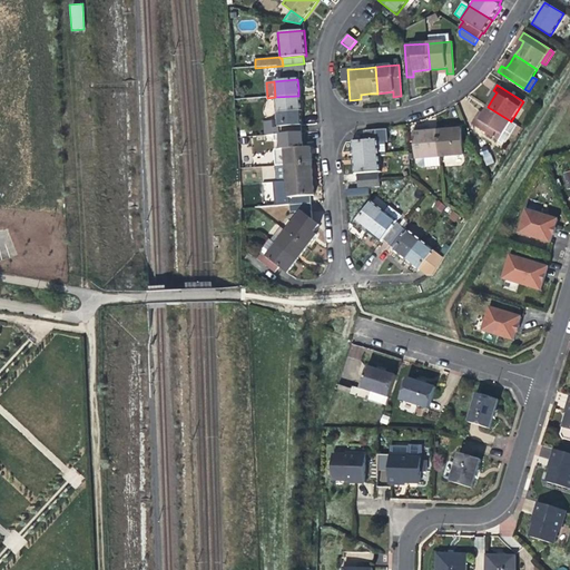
[(277,121),(301,119),(300,109),(298,96),(275,97),(277,121)]
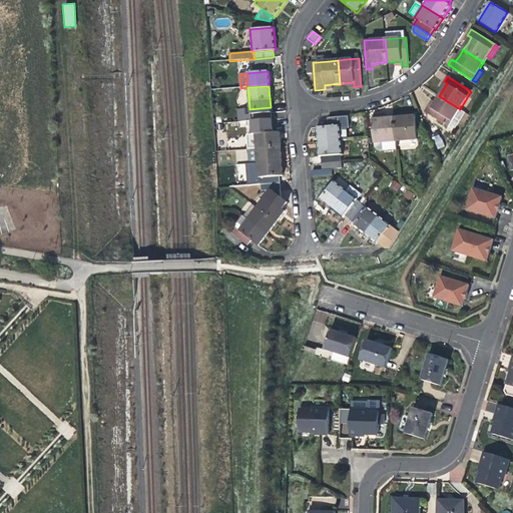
[(448,126),(460,109),(439,96),(435,102),(431,108),(428,106),(424,111),(448,126)]
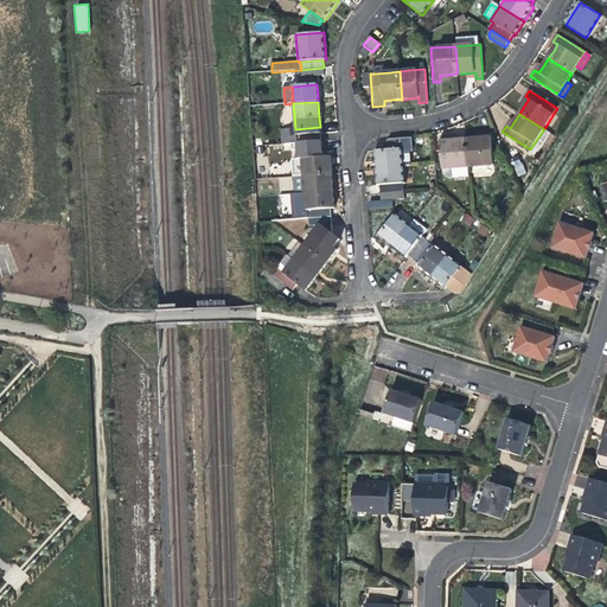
[(320,127),(295,129),(296,144),(321,141),(320,127)]
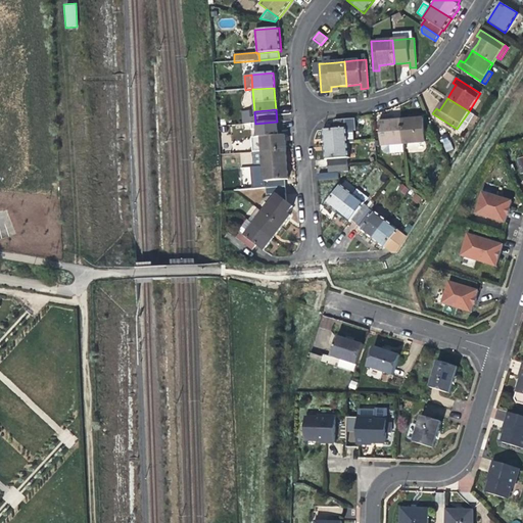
[(255,124),(254,111),(247,111),(248,124),(255,124)]
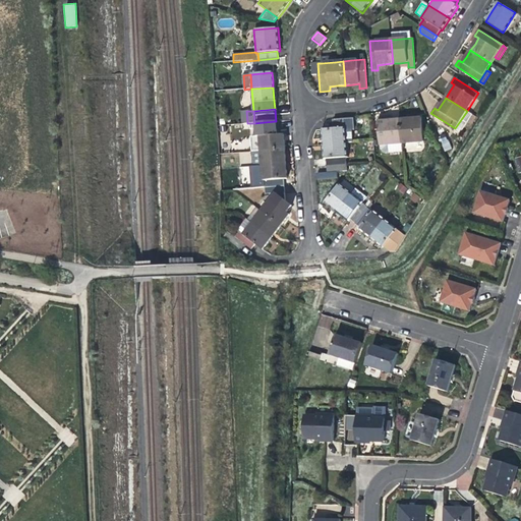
[(421,114),(414,114),(414,119),(409,119),(400,120),(402,145),(423,143),(421,114)]
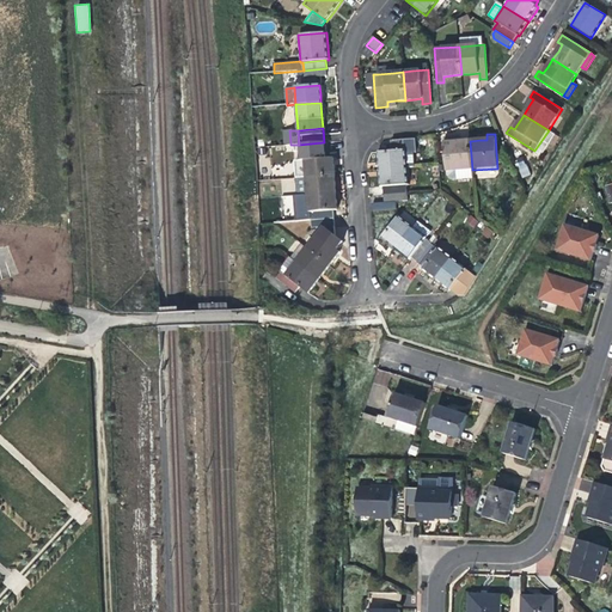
[(447,172),(472,170),(470,141),(460,141),(453,142),(452,136),(445,138),(447,172)]
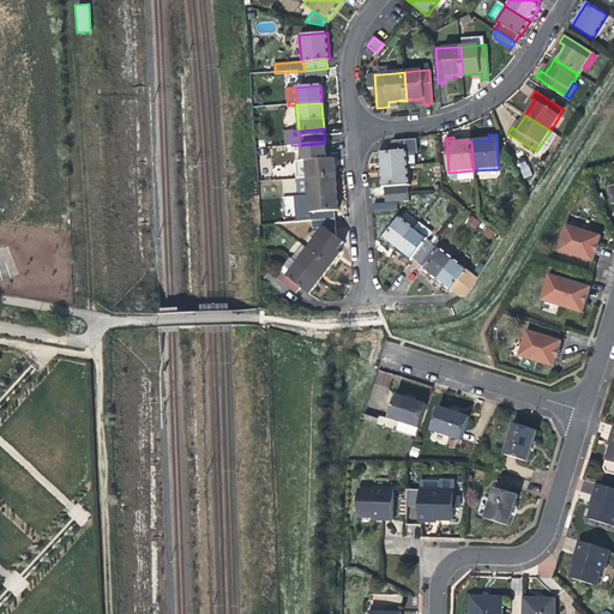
[(393,143),(393,152),(405,151),(417,151),(416,140),(393,143)]
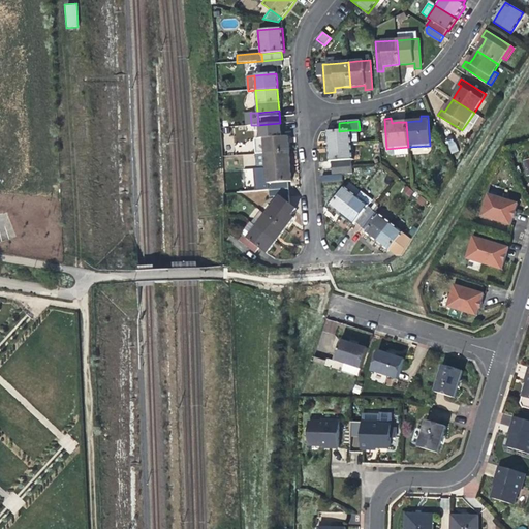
[(349,130),(339,131),(327,132),(328,141),(328,147),(350,145),(349,130)]
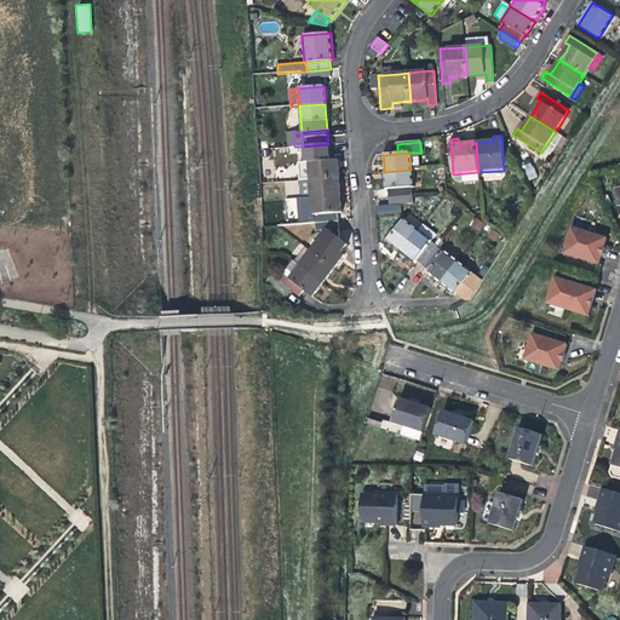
[(422,155),(422,153),(409,153),(411,170),(419,170),(419,155),(422,155)]
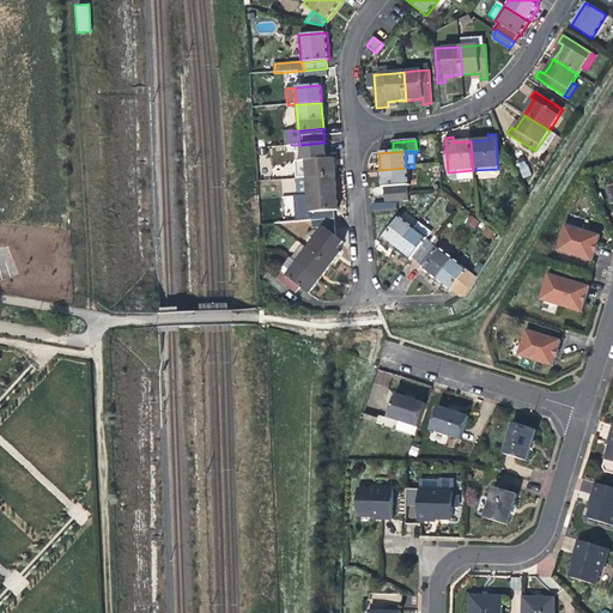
[(335,158),(305,161),(307,177),(337,175),(335,168),(335,158)]
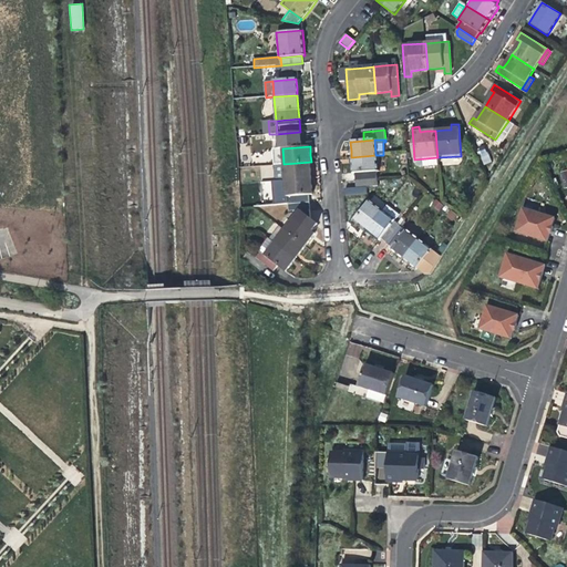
[(478,151),(483,165),(491,162),(486,148),(478,151)]
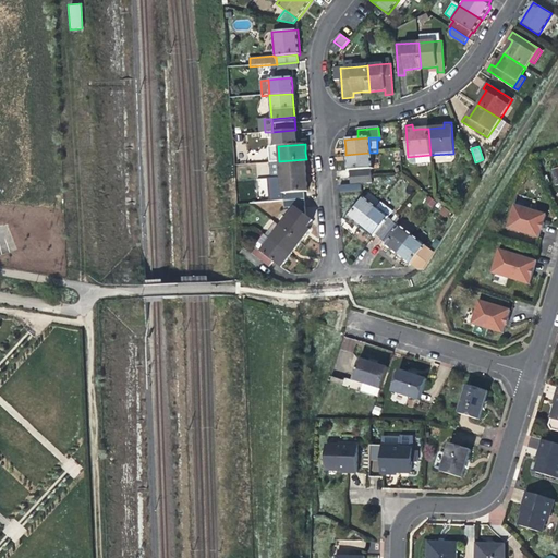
[(349,170),(350,178),(372,177),(370,153),(346,155),(347,166),(347,171),(349,170)]
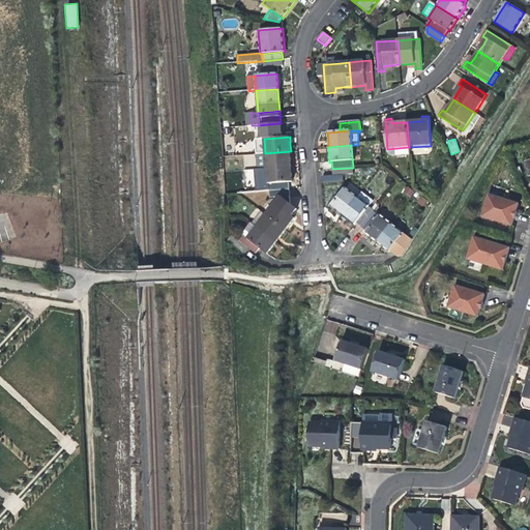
[(265,153),(266,169),(292,167),(291,159),(291,151),(265,153)]
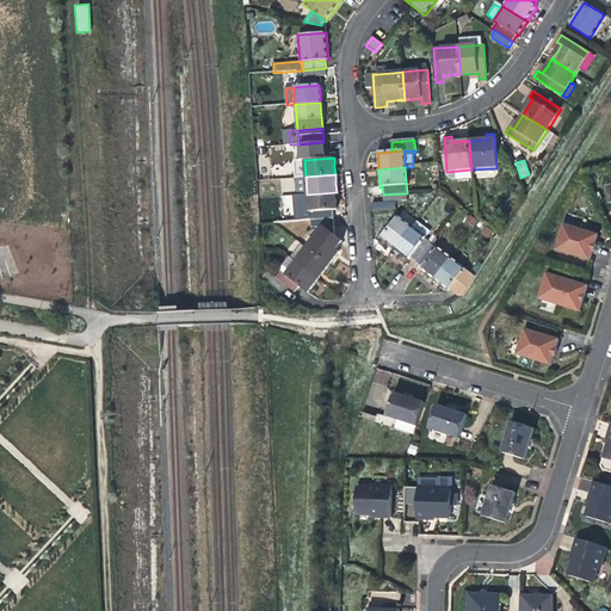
[(296,195),(307,195),(306,177),(295,178),(296,195)]
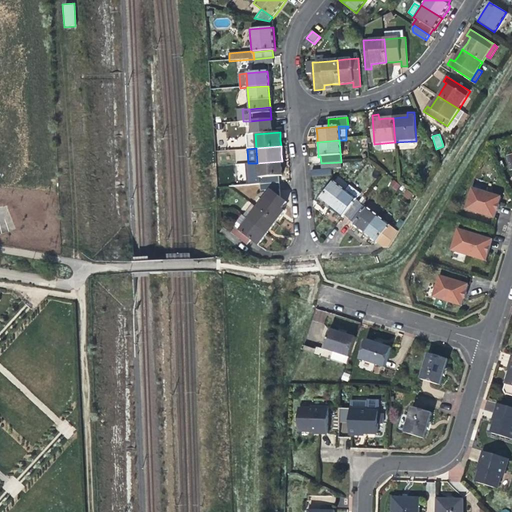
[(259,178),(260,177),(279,176),(283,176),(282,168),(282,161),(257,163),(259,178)]
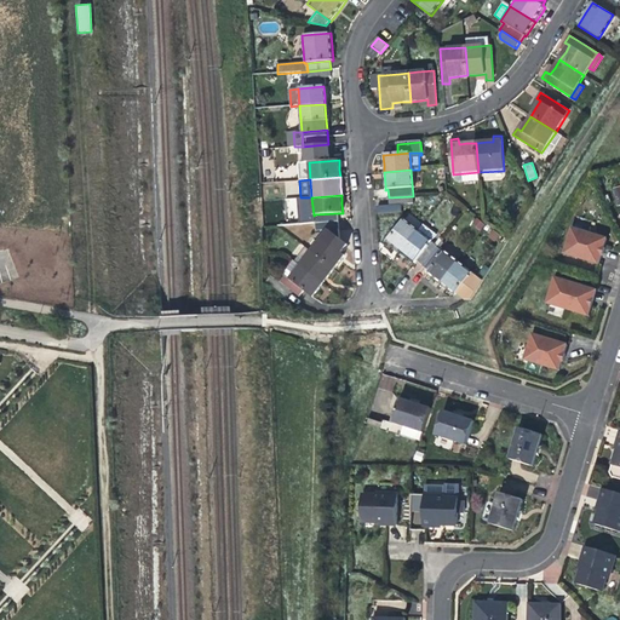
[(389,197),(389,206),(401,205),(413,204),(413,196),(389,197)]
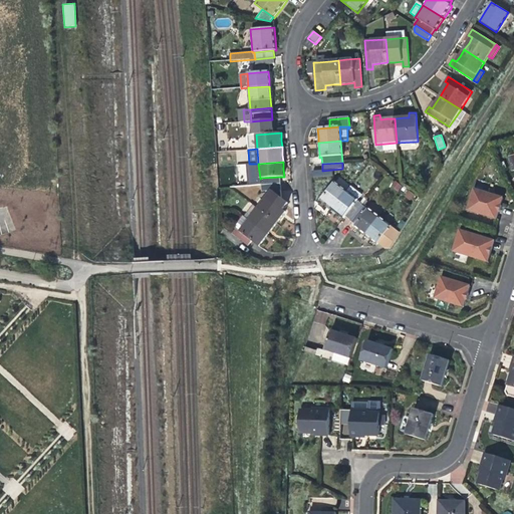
[(333,176),(332,170),(322,171),(313,171),(313,178),(333,176)]
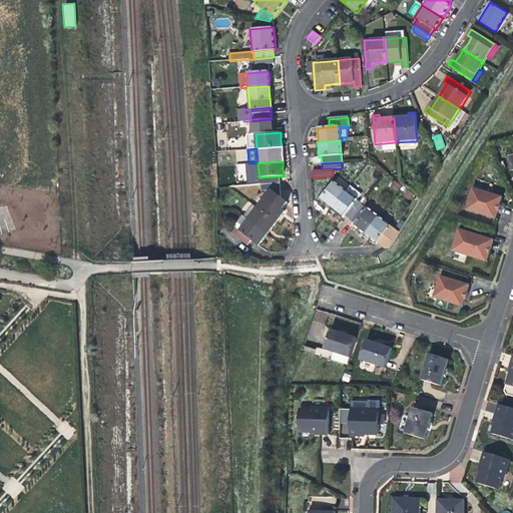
[(398,191),(401,185),(393,180),(390,186),(398,191)]
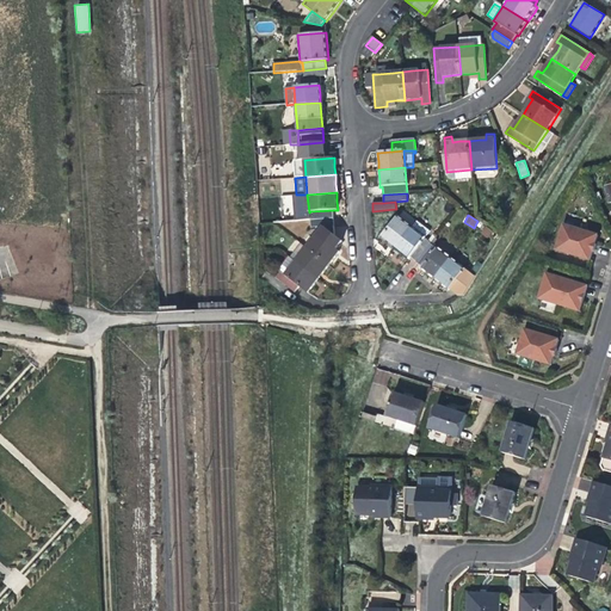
[(323,227),(334,226),(333,217),(310,220),(312,228),(323,227)]
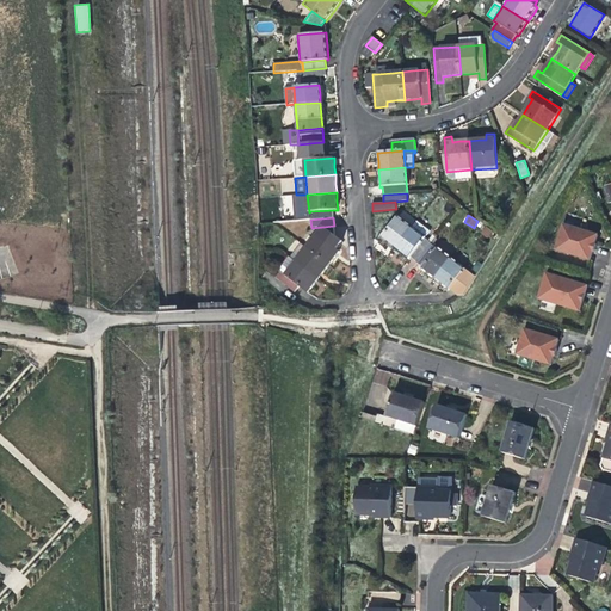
[(389,245),(395,250),(412,228),(397,217),(381,239),(389,245)]
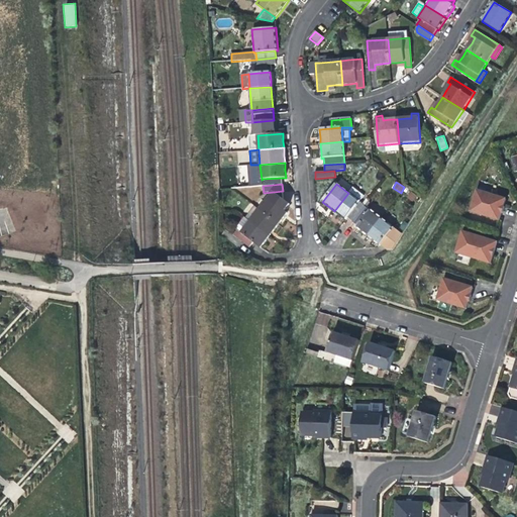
[(503,206),(506,196),(477,187),(471,208),(499,217),(503,206)]
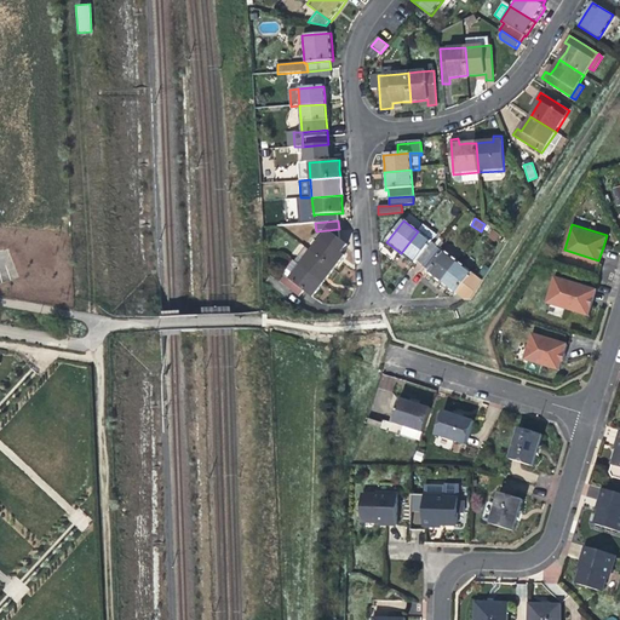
[(422,225),(418,231),(431,242),(436,236),(422,225)]
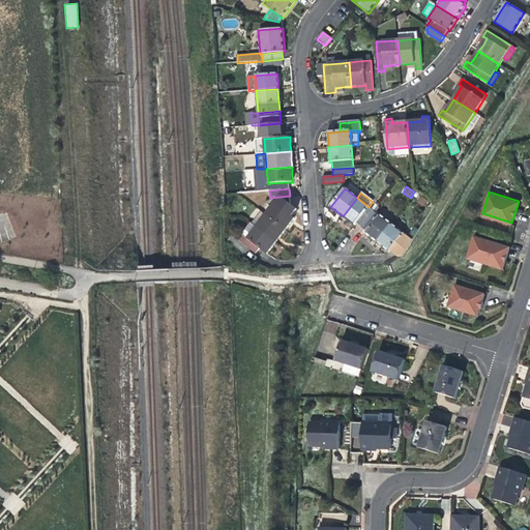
[(290,196),(281,197),(291,205),(290,196)]
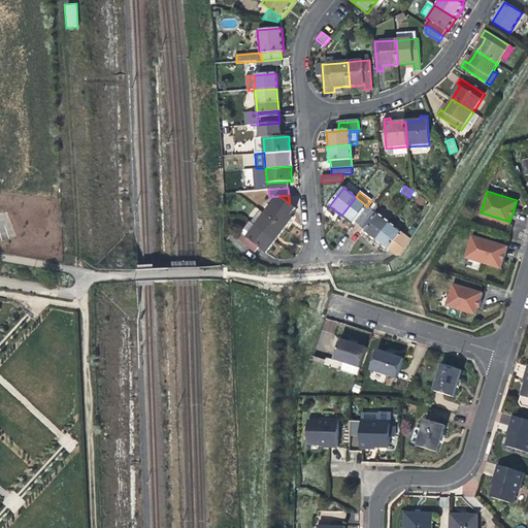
[(295,208),(290,204),(279,196),(265,213),(285,229),(294,218),(290,215),(292,212),(295,208)]
